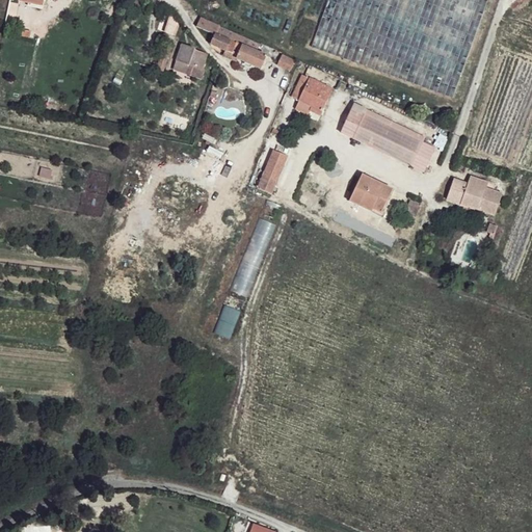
[(181,21),(171,15),(167,26),(170,29),(157,71),(164,73),(181,21)]
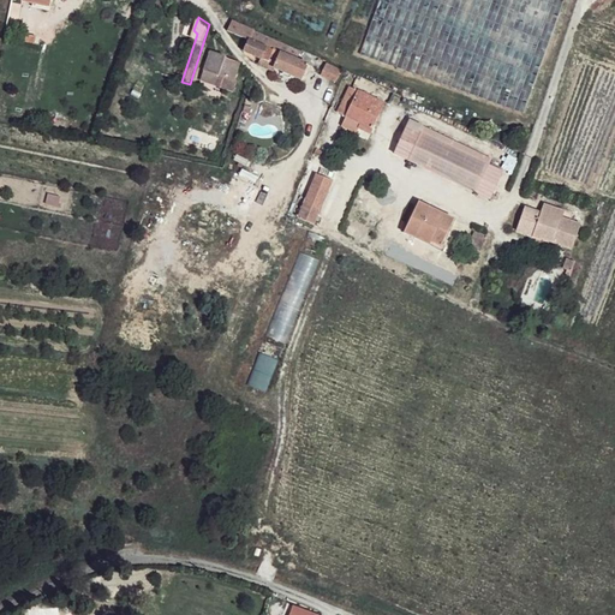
[(252,42),(282,53),(286,46),(232,21),(230,31),(252,42)]
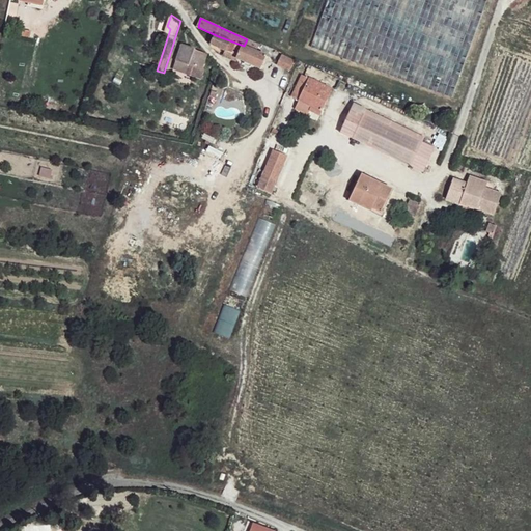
[(244,46),(218,36),(214,46),(239,58),(244,46)]
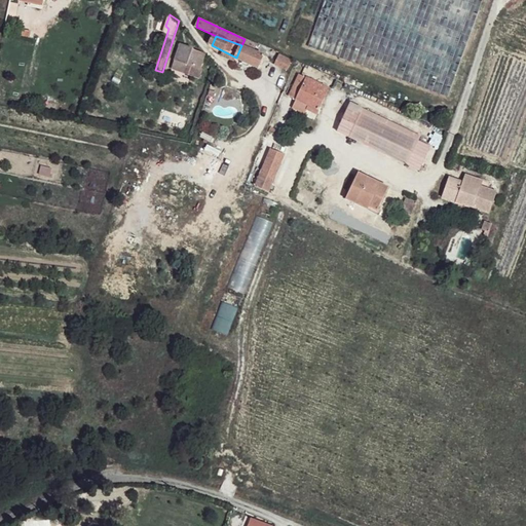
[(259,45),(245,39),(241,45),(257,51),(259,45)]
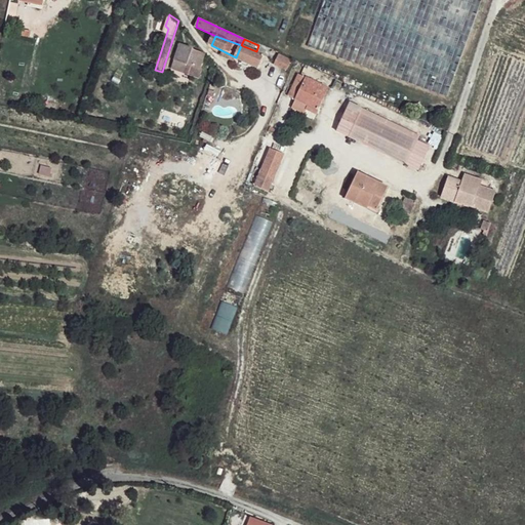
[(193,48),(179,44),(172,69),(186,73),(193,48)]
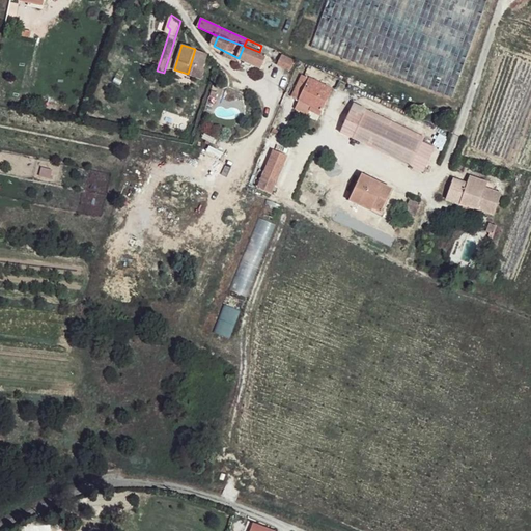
[(259,52),(244,46),(239,58),(238,61),(260,72),(267,54),(259,52)]
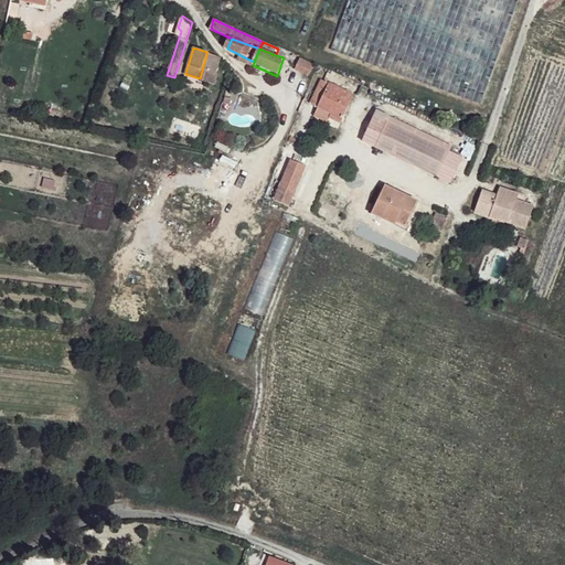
[(317,66),(300,60),(297,70),(312,75),(317,66)]
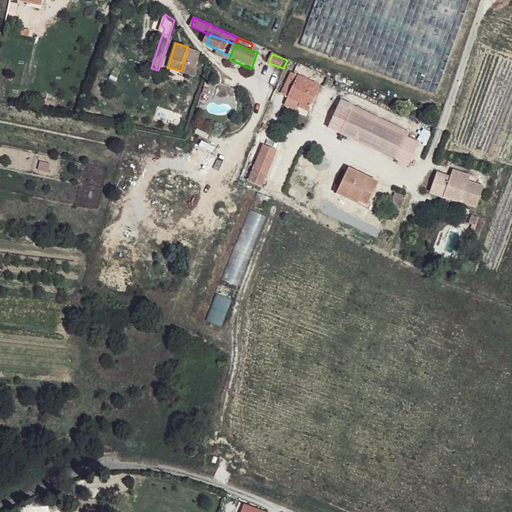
[(303,77),(290,72),(285,85),(291,89),(284,105),(290,108),(303,77)]
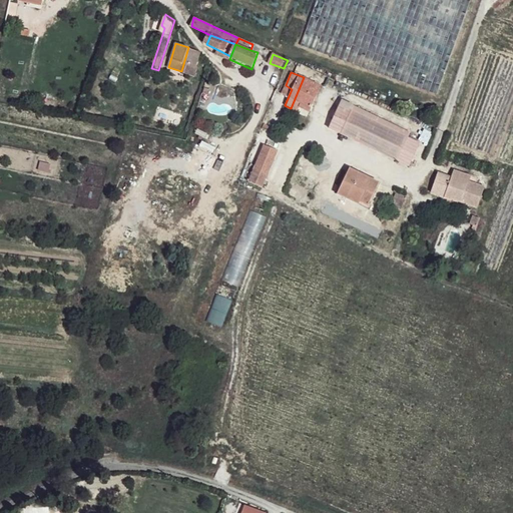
[(318,83),(304,77),(291,108),(296,110),(299,106),(304,108),(307,109),(318,83)]
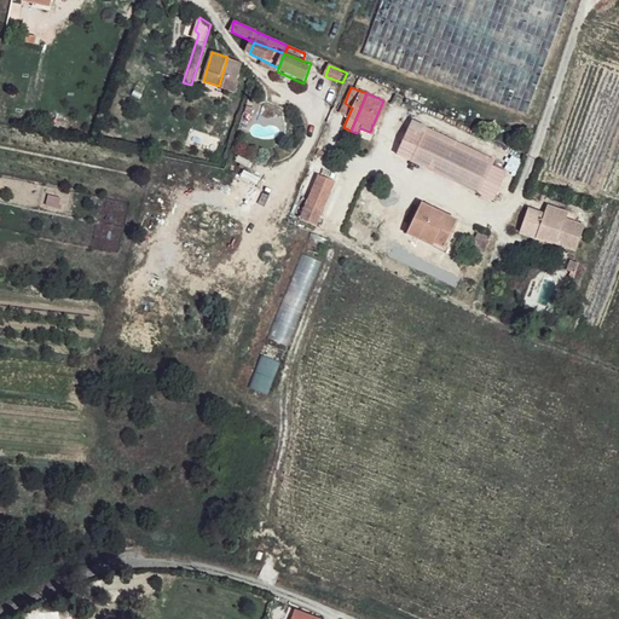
[(415,163),(427,134),(421,132),(406,161),(415,163)]
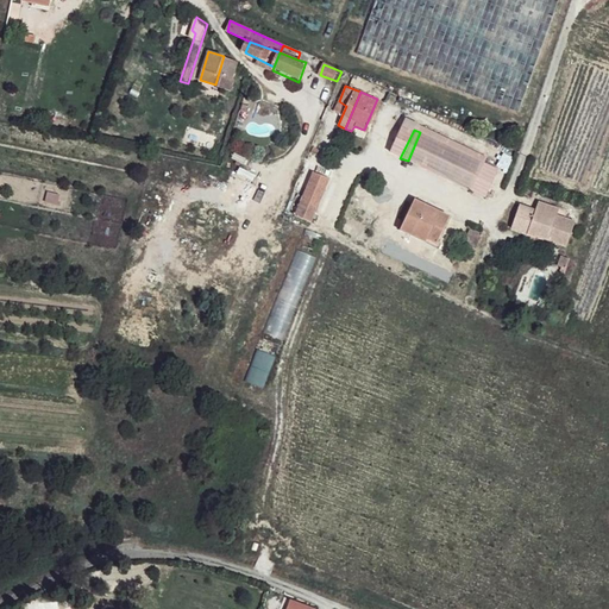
[(494,167),(420,132),(408,161),(483,196),(494,167)]
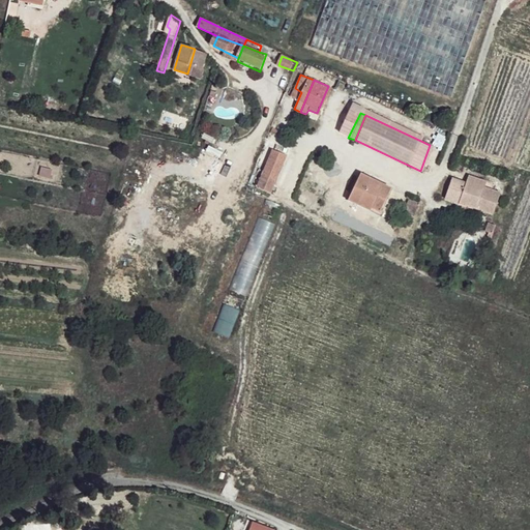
[(284,154),(270,148),(254,185),(268,194),(284,154)]
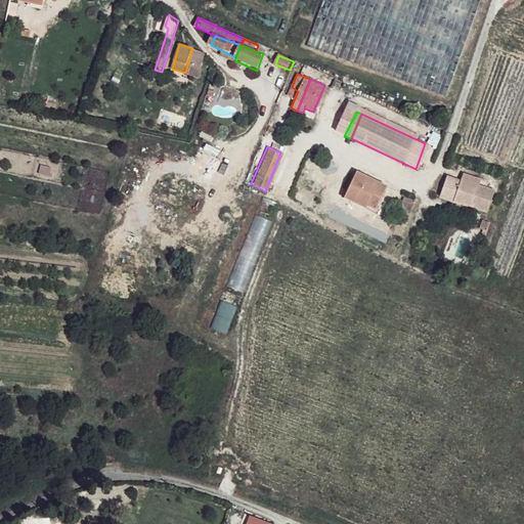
[(477,179),(460,173),(459,180),(444,176),(437,198),(484,213),(491,190),(487,188),(476,185),(477,179)]
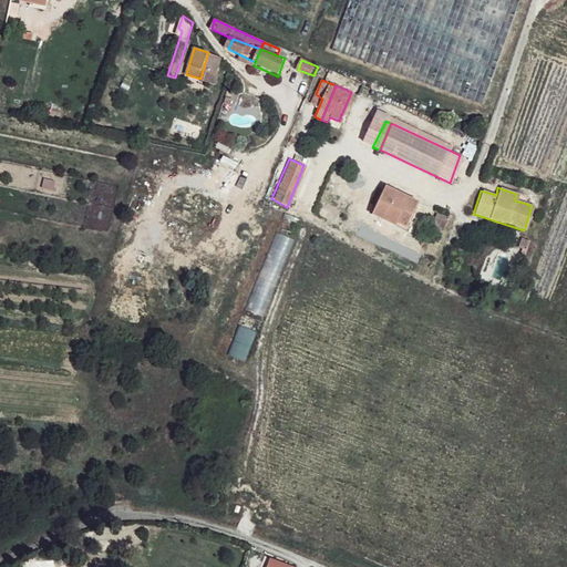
[(415,202),(384,188),(371,216),(404,229),(415,202)]
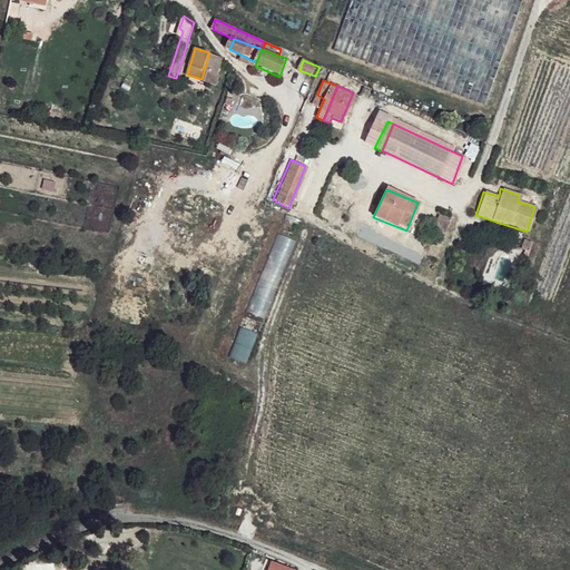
[(531,198),(519,195),(518,202),(530,205),(531,198)]
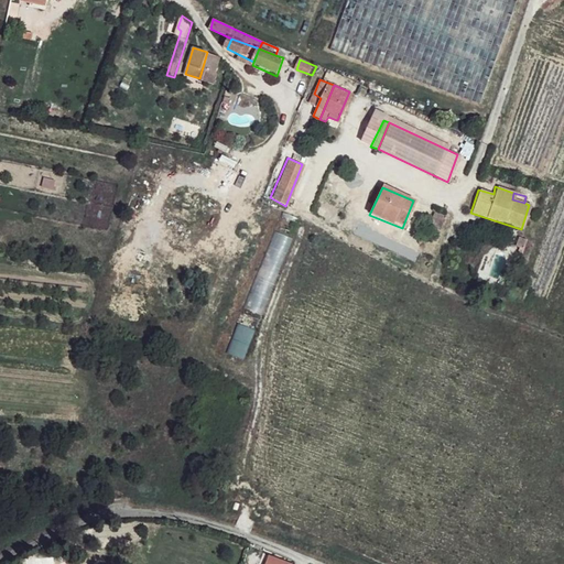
[(293,563),(270,554),(266,563),(293,563)]
